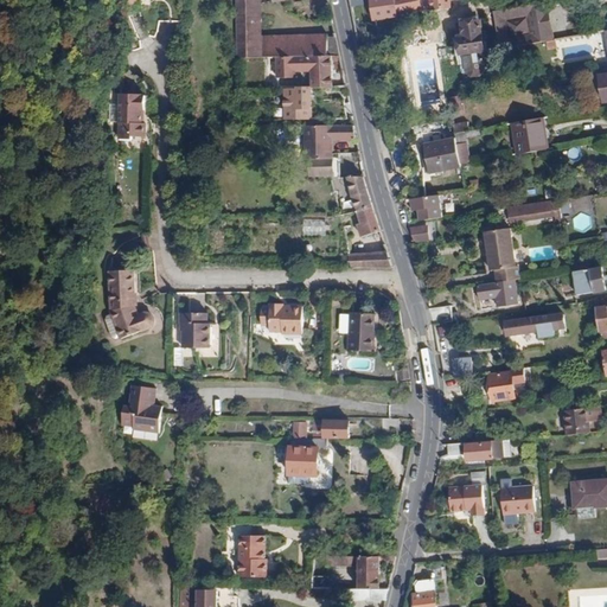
[(237,0),(238,59),(279,59),(333,61),(339,61),(336,39),(260,37),(259,0),(237,0)]
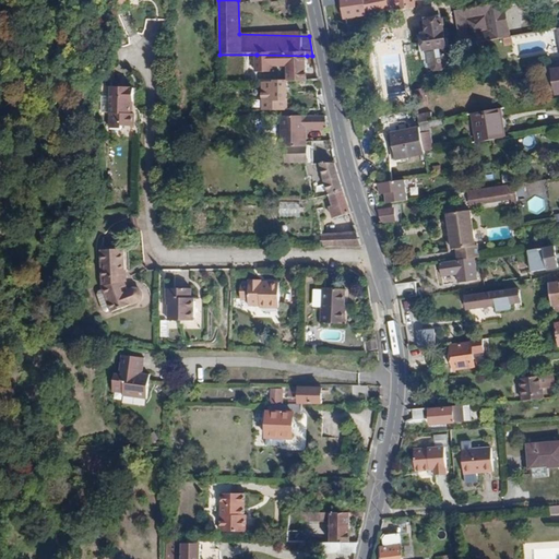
[(340,0),(343,16),(368,13),(365,0),(340,0)]
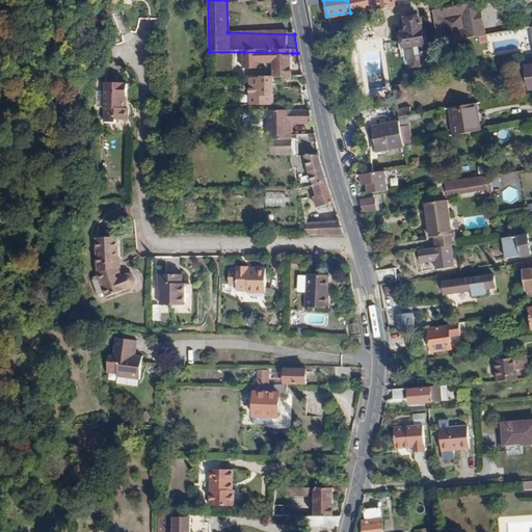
[(347,0),(350,12),(378,7),(377,0),(347,0)]
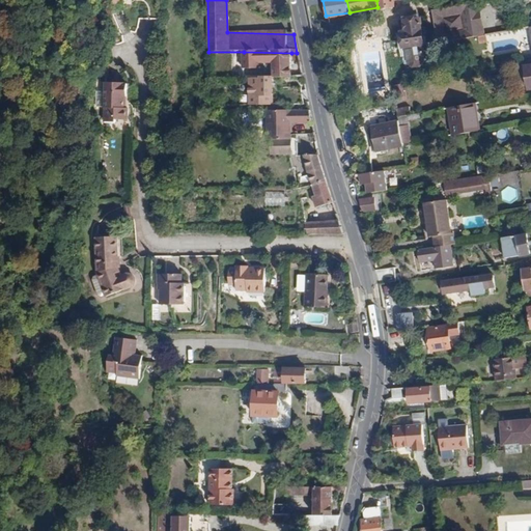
[(431,18),(439,52),(484,42),(478,10),(474,11),(473,9),(431,18)]
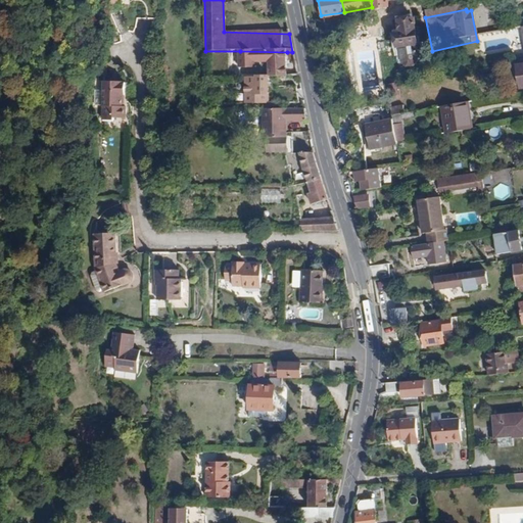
[(413,27),(394,29),(401,73),(420,69),(413,27)]
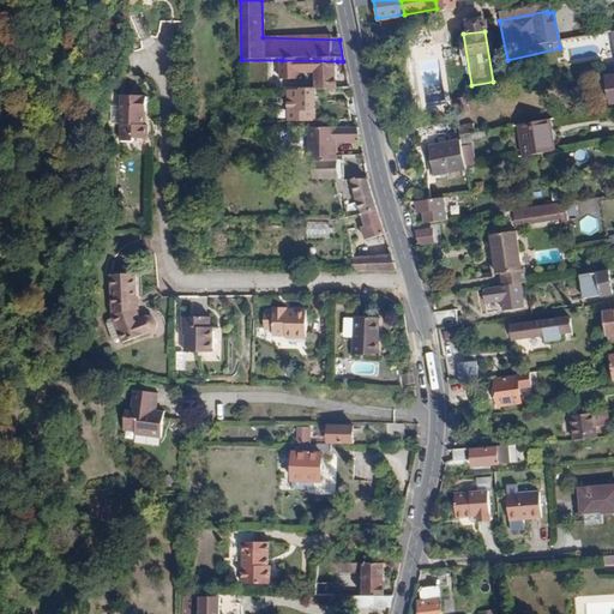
[(337,61),(282,60),(283,84),(298,85),(298,73),(317,72),(318,92),(337,92),(337,61)]
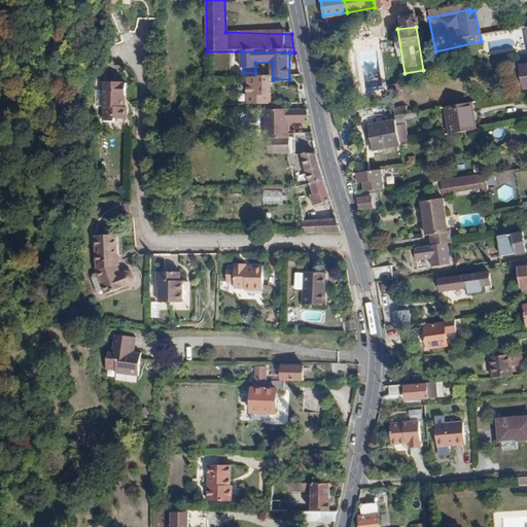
[(250,86),(250,104),(273,104),(273,79),(254,79),(254,86),(250,86)]
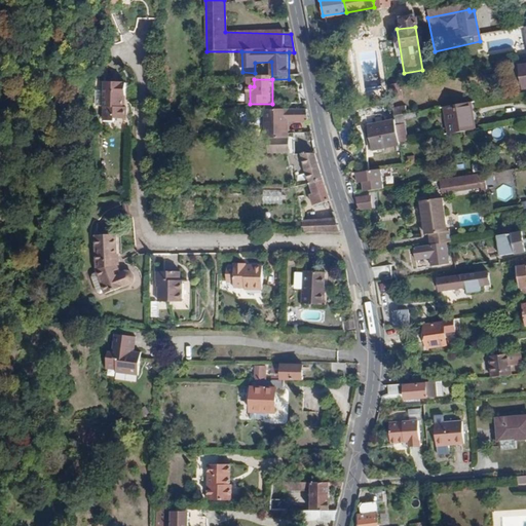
[(100,95),(100,108),(107,108),(107,122),(119,122),(119,120),(129,120),(129,109),(126,109),(126,97),(129,97),(129,83),(108,83),(108,95),(100,95)]
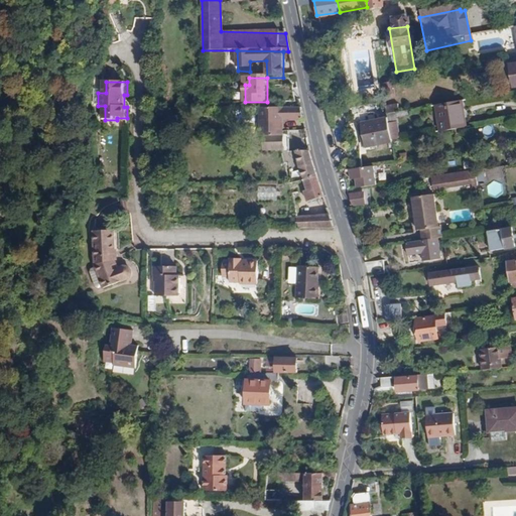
[(382,84),(384,97),(397,95),(395,82),(382,84)]
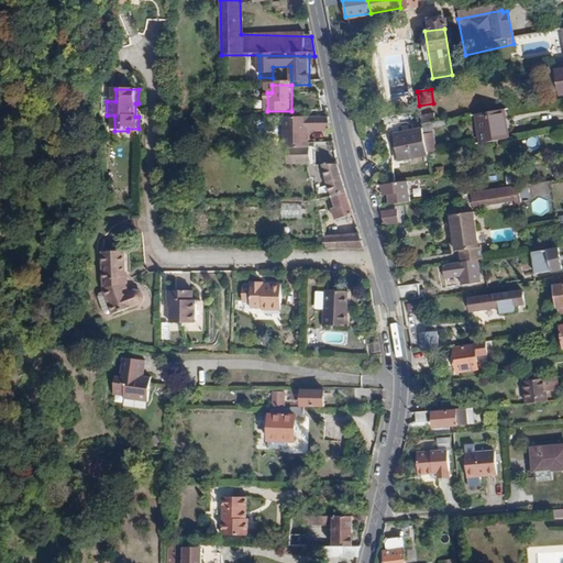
[(420,113),(422,122),(433,121),(438,120),(435,112),(420,113)]
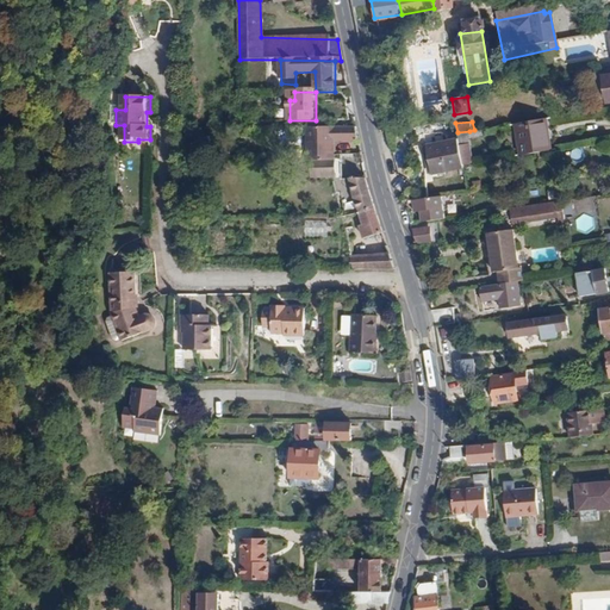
[(516,128),(522,157),(552,153),(547,123),(516,128)]
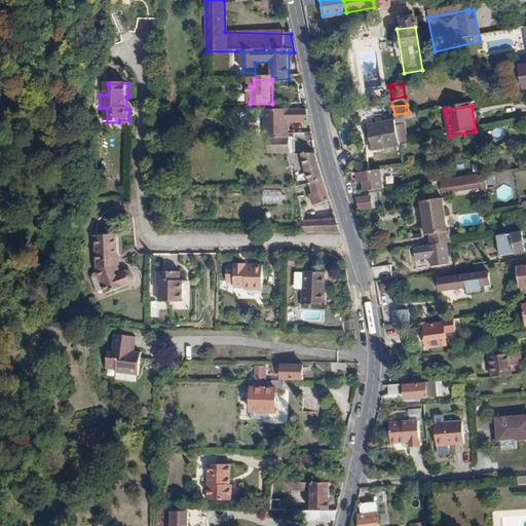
[(312,124),(309,111),(269,110),(269,140),(294,140),(294,136),(292,126),(312,124)]
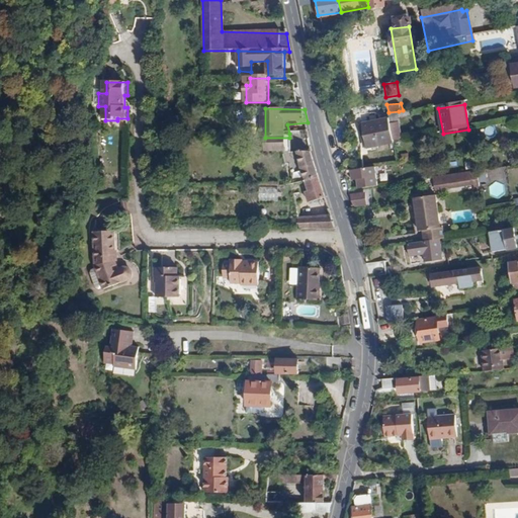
[(389,115),(394,138),(404,136),(399,111),(389,112),(389,115)]
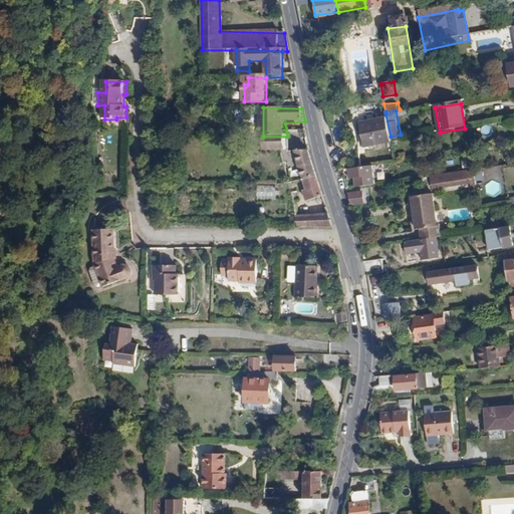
[(358,119),(363,147),(392,142),(391,137),(386,114),(358,119)]
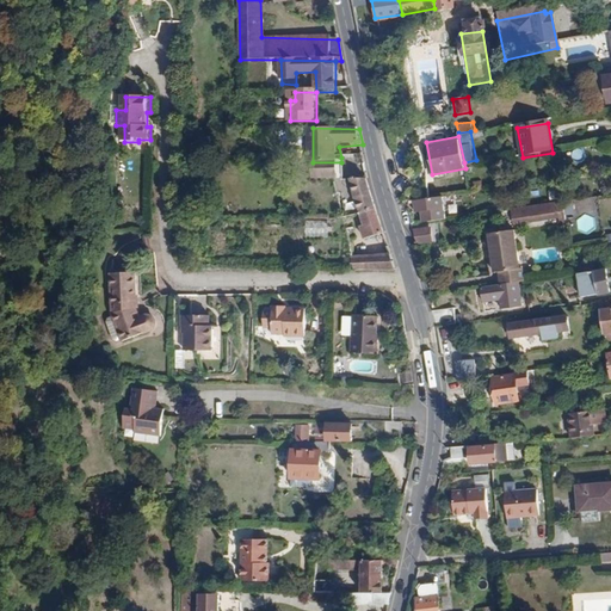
[(363,222),(364,236),(388,235),(371,179),(355,179),(365,222),(363,222)]
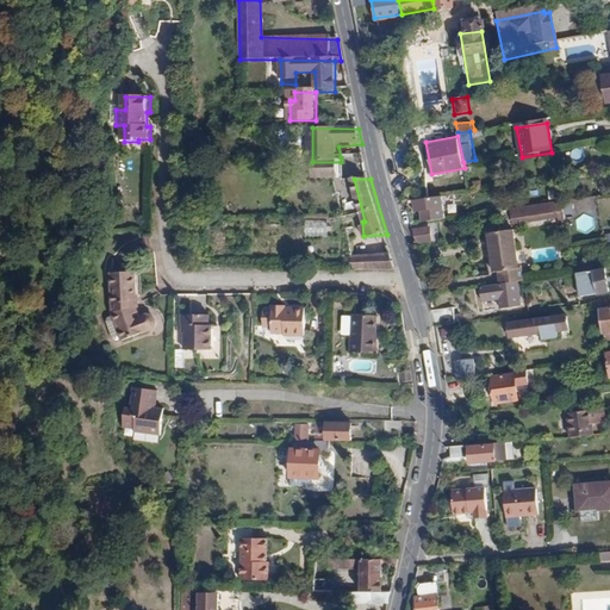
[(421,209),(423,219),(446,216),(442,193),(414,198),(415,210),(421,209)]
